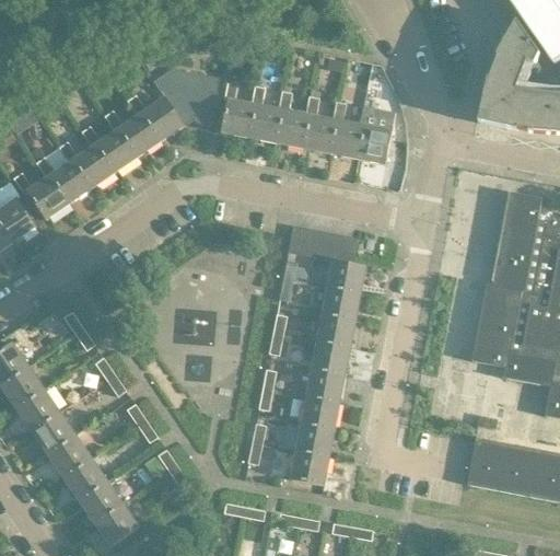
[(559,68),(559,0),(499,0),(500,2),(506,16),(512,27),(515,20),(536,50),(541,46),(553,62),(556,61),(559,68)]
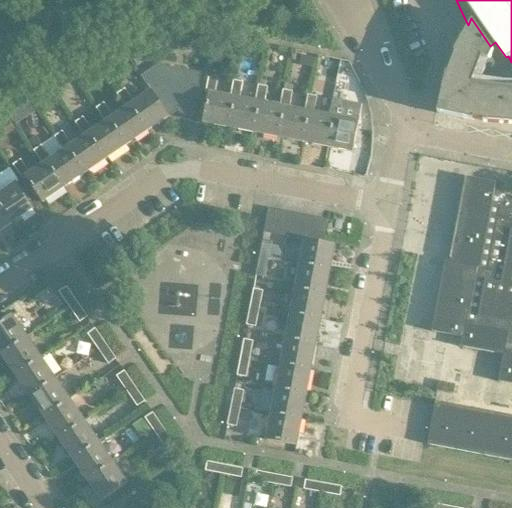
[(511,79),(504,80),(480,76),(484,66),(493,49),(490,46),(471,18),(468,25),(453,50),(455,51),(447,71),(445,71),(437,111),(473,118),(473,116),(483,118),(483,120),(511,121),(511,79)]
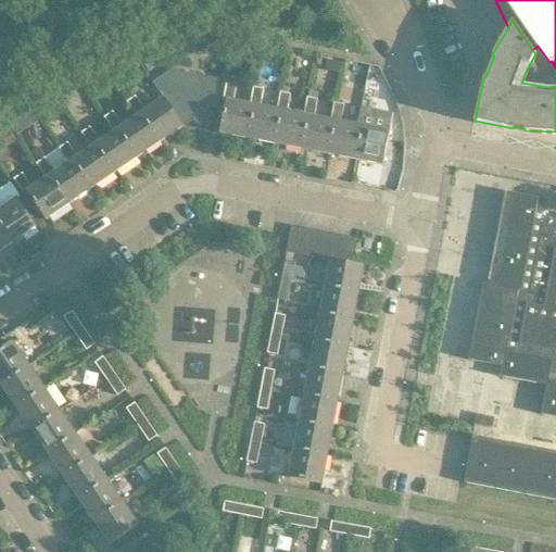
[(327,57),(326,66),(338,69),(340,59),(327,57)]
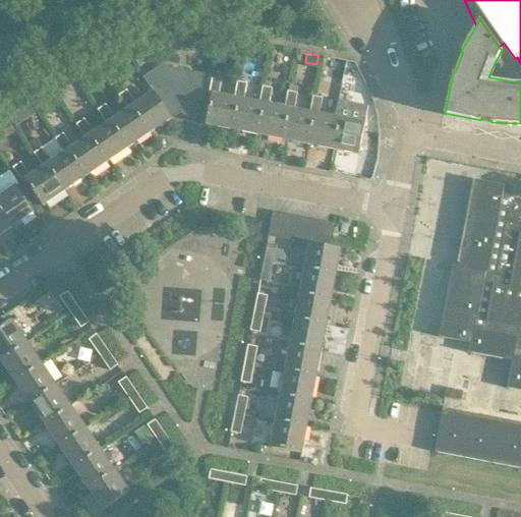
[(143,74),(153,89),(171,115),(180,108),(183,112),(194,115),(197,99),(201,100),(204,90),(199,89),(204,71),(160,63),(143,74)]
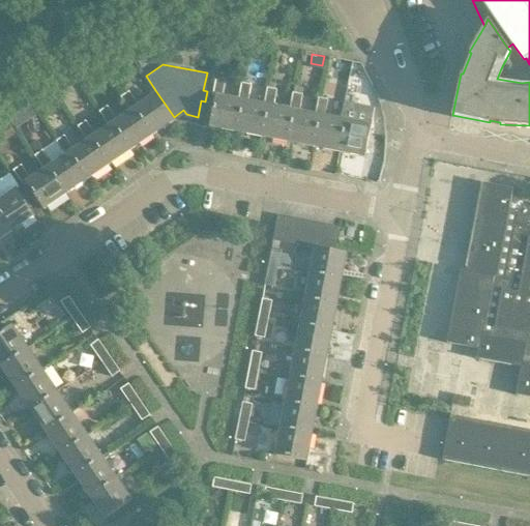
[(209,123),(235,128),(241,97),(238,96),(222,93),(225,77),(215,75),(212,92),(215,93),(209,123)]
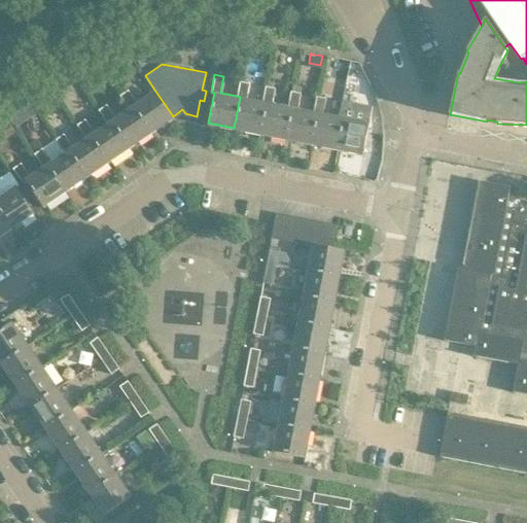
[(234,128),(259,133),(266,102),(261,101),(246,98),(249,81),(240,79),(237,96),(240,97),(234,128)]
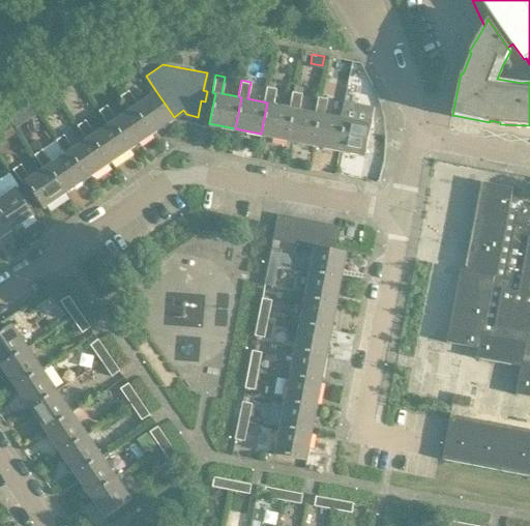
[(261,134),(287,139),(293,107),(289,107),(272,104),(276,86),(266,85),(263,101),(267,103),(261,134)]
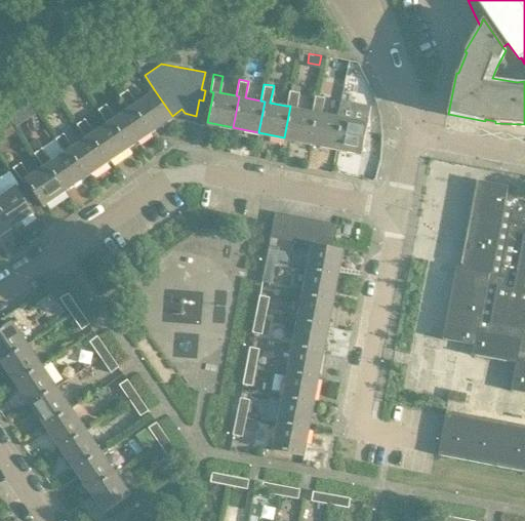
[(119,92),(129,107),(132,105),(150,131),(172,116),(154,89),(136,102),(127,87),(119,92)]
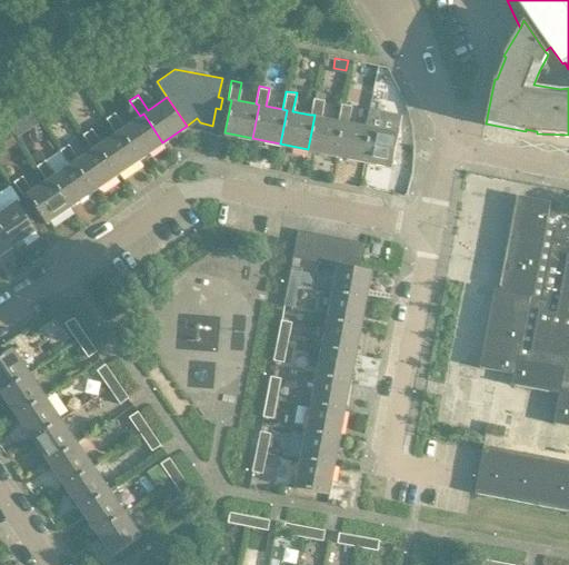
[(308,149),(336,155),(342,120),(338,119),(320,116),(323,98),(313,97),(310,115),(315,115),(308,149)]
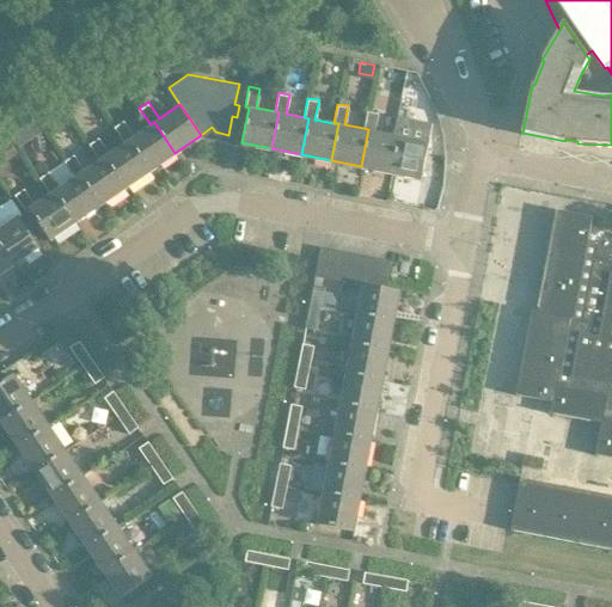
[(361,166),(390,171),(397,135),(393,134),(374,130),(378,111),(367,109),(363,128),(368,129),(361,166)]
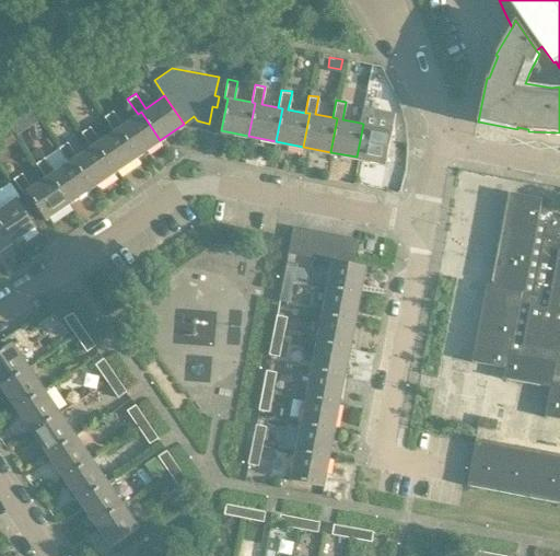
[(363,105),(360,123),(363,124),(357,157),(385,162),(392,129),(370,125),(373,107),(363,105)]
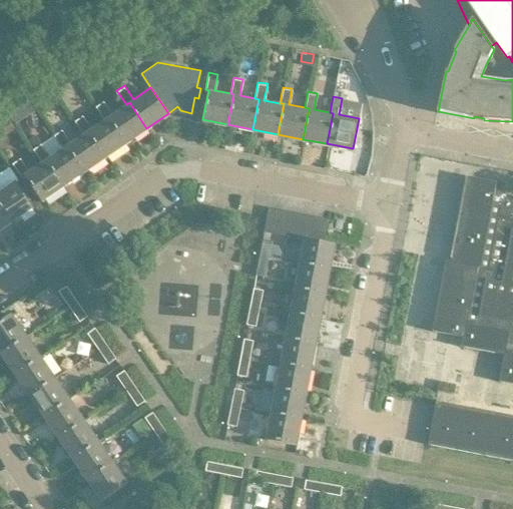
[(29,98),(11,110),(17,119),(35,107),(29,98)]
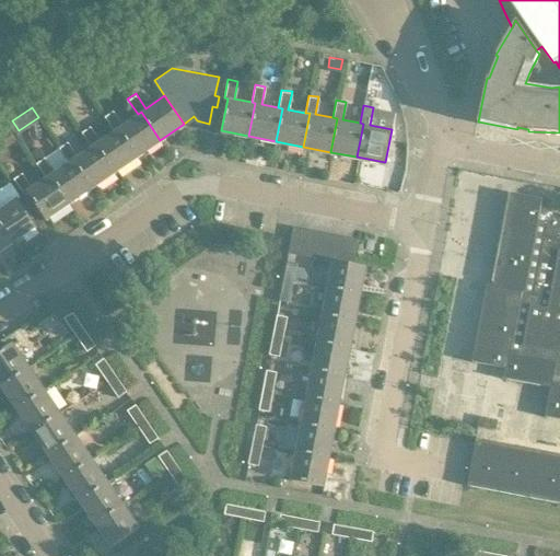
[(138,155),(160,140),(141,112),(138,114),(123,124),(113,108),(105,115),(115,129),(118,127),(138,155)]
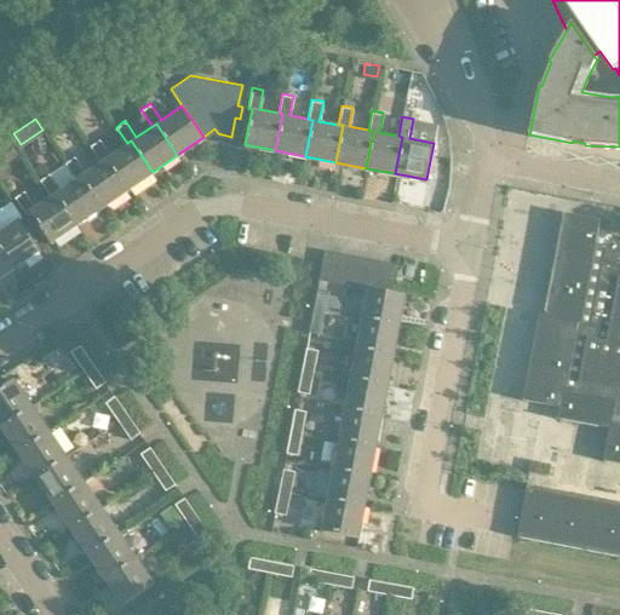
[(127,189),(153,172),(131,141),(127,143),(112,154),(99,138),(91,144),(102,160),(105,157),(127,189)]
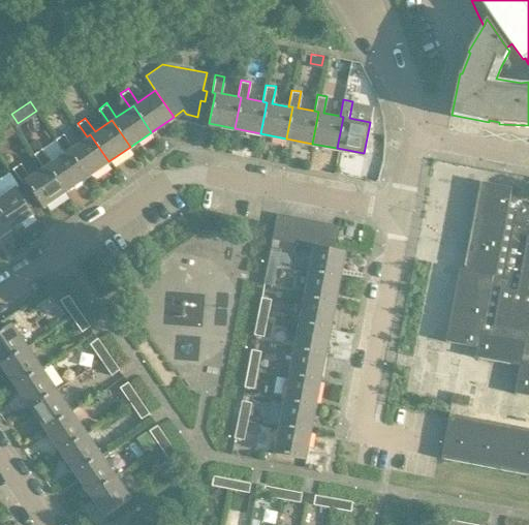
[(87,176),(109,161),(90,134),(87,136),(73,146),(64,132),(56,137),(65,152),(68,150),(87,176)]
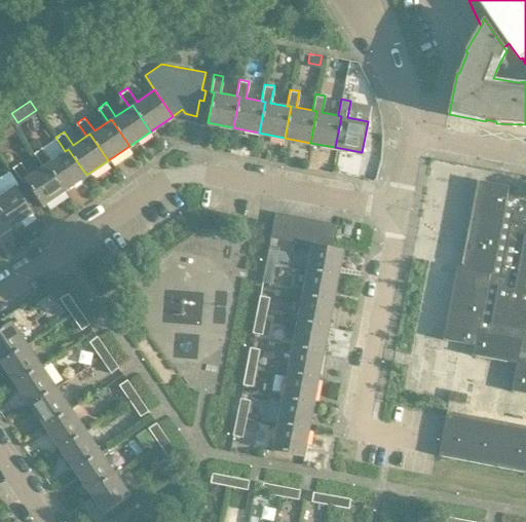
[(36,138),(28,143),(34,151),(42,146),(36,138)]
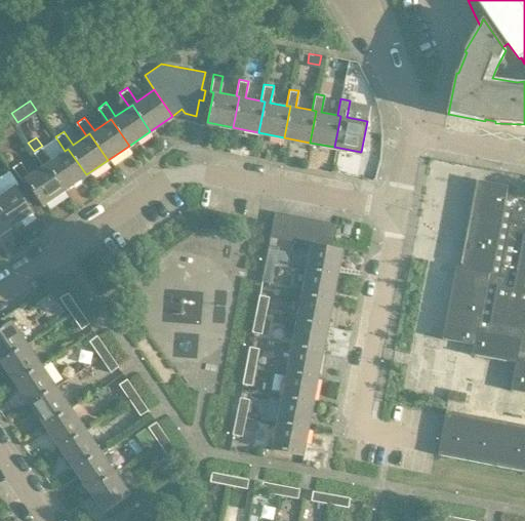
[(65,189),(86,174),(68,149),(65,151),(51,160),(42,146),(34,151),(43,165),(47,163),(65,189)]
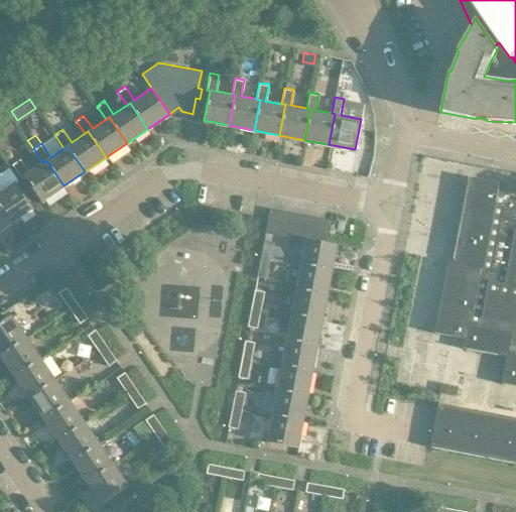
[(42,201),(63,185),(46,160),(42,162),(29,171),(20,157),(12,163),(22,177),(25,175),(42,201)]
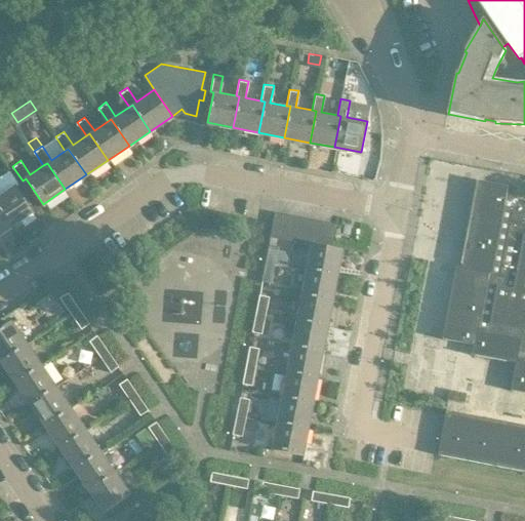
[(524,198),(514,197),(516,186),(478,178),(478,177),(477,177),(460,262),(461,263),(461,266),(455,265),(454,271),(456,272),(444,335),(442,335),(442,336),(474,343),(473,353),(516,361),(511,388),(512,389),(512,387),(524,389),(524,198)]
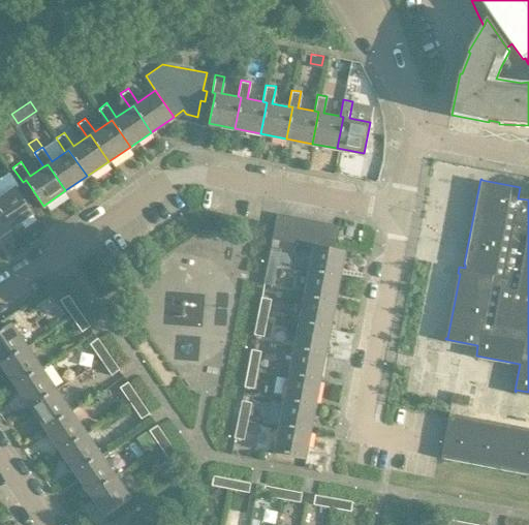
[(0,210),(11,227),(33,212),(16,186),(0,195),(0,210)]
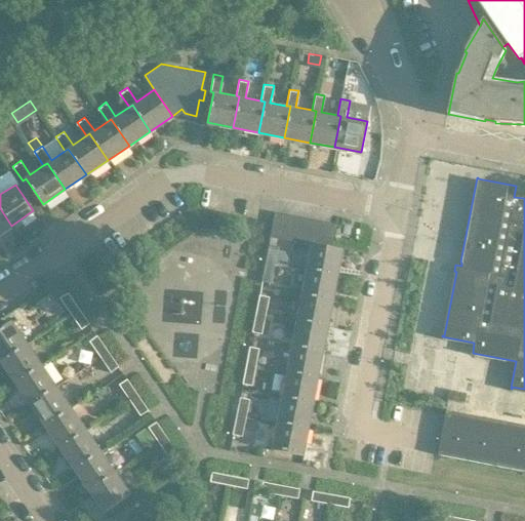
[(0,233),(11,226),(0,208),(0,233)]
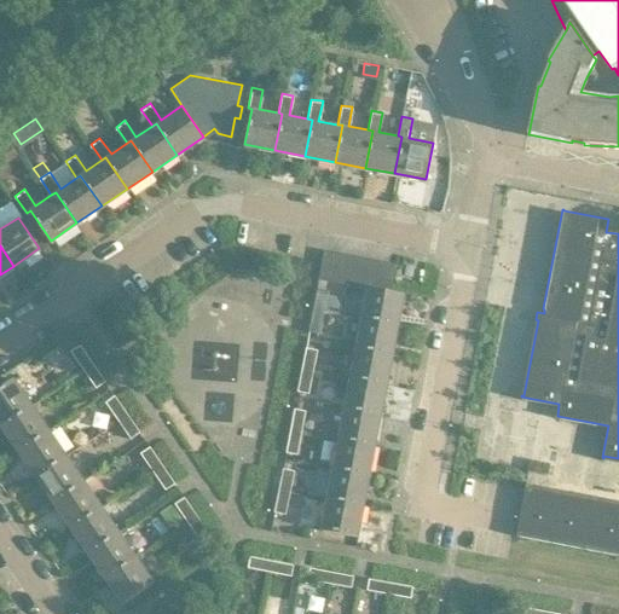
[(319,277),(334,279),(339,250),(324,248),(319,277)]
